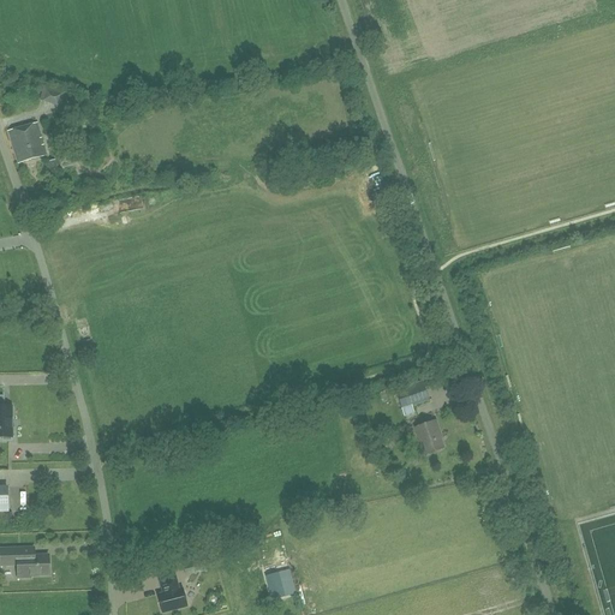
[(61,107),(65,91),(43,85),(39,100),(42,101),(42,102),(61,107)]
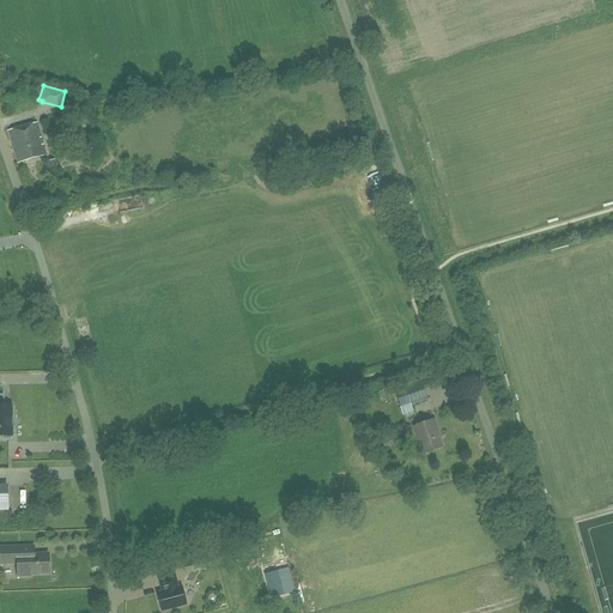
[(17,163),(47,155),(37,122),(8,131),(17,163)]
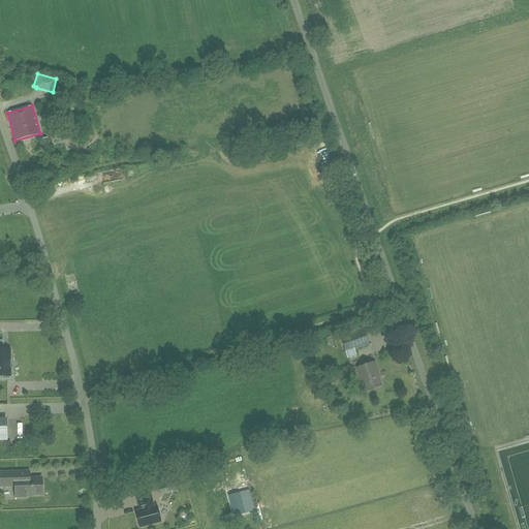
[(43,148),(50,146),(48,137),(40,139),(43,148)]
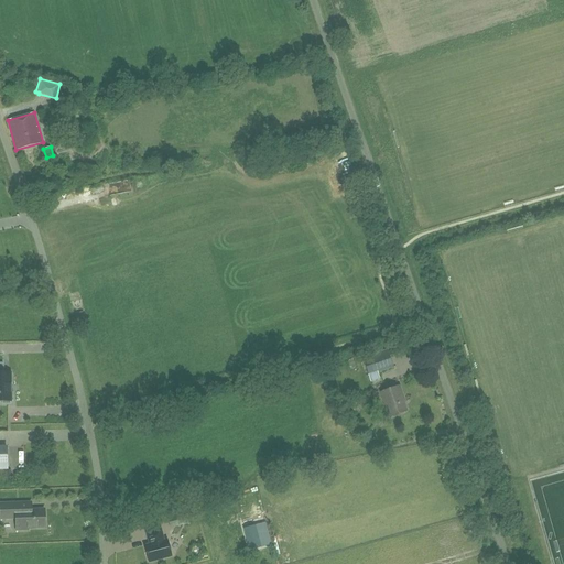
[(275,154),(277,156),(262,160),(266,172),(266,171),(279,169),(283,167),(280,149),(277,150),(277,154),(275,154)]
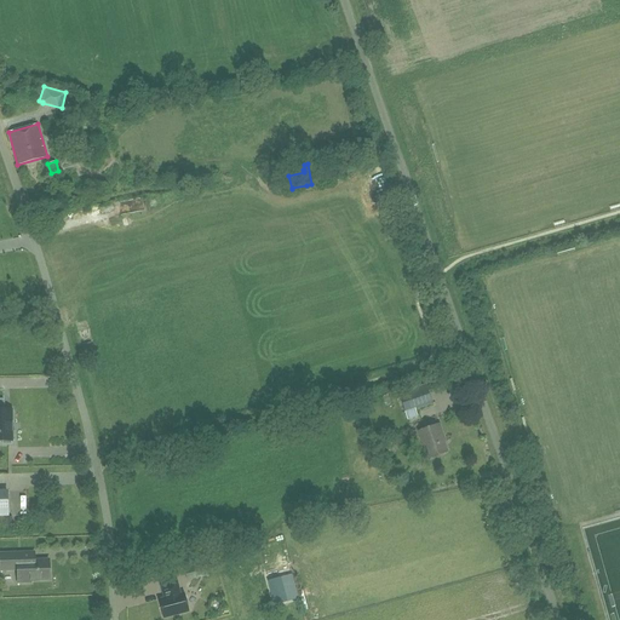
[(0,229),(0,241),(10,239),(7,228),(0,229)]
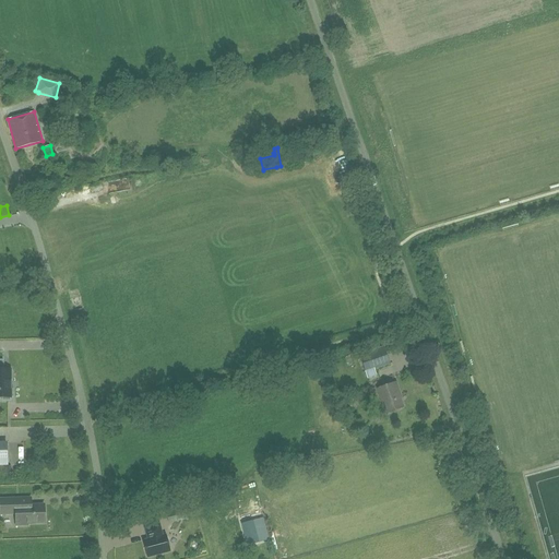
[(64,226),(68,232),(76,226),(73,221),(64,226)]
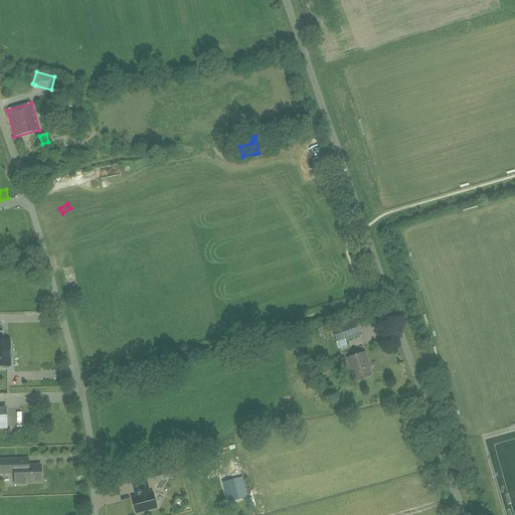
[(337,343),(359,336),(353,320),(331,328),(337,343)]
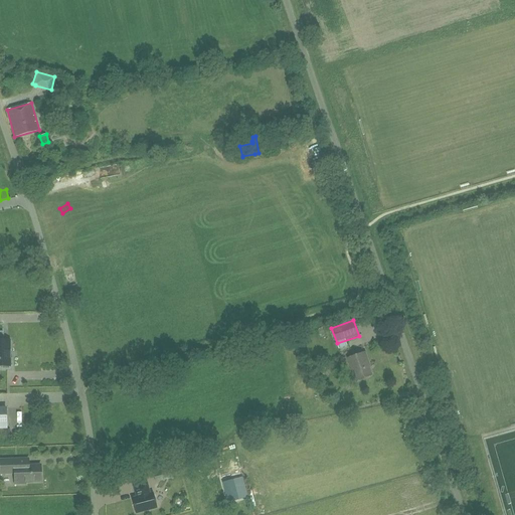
[(10,337),(3,338),(3,332),(0,332),(0,367),(11,367),(10,337)]
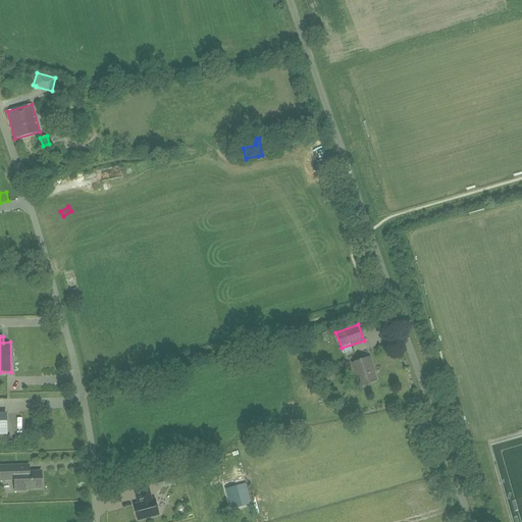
[(360,386),(376,380),(372,368),(373,367),(369,358),(352,364),(360,386)]
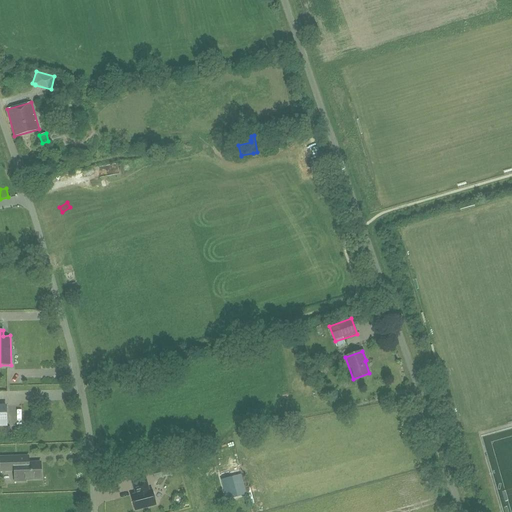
[(30,404),(19,409),(27,426),(39,420),(30,404)]
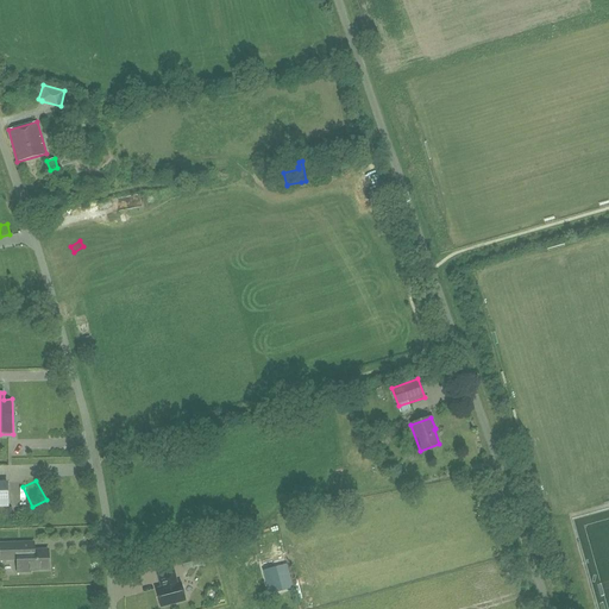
[(18,552),(18,544),(0,544),(0,550),(0,562),(17,560),(18,573),(30,572),(30,570),(49,570),(48,551),(18,552)]
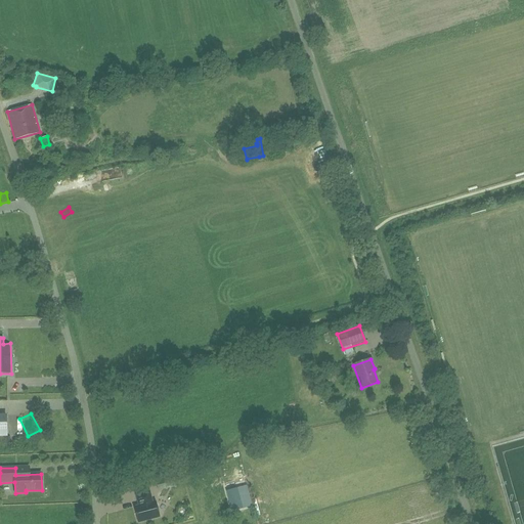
[(176,475),(166,478),(169,488),(179,485),(176,475)]
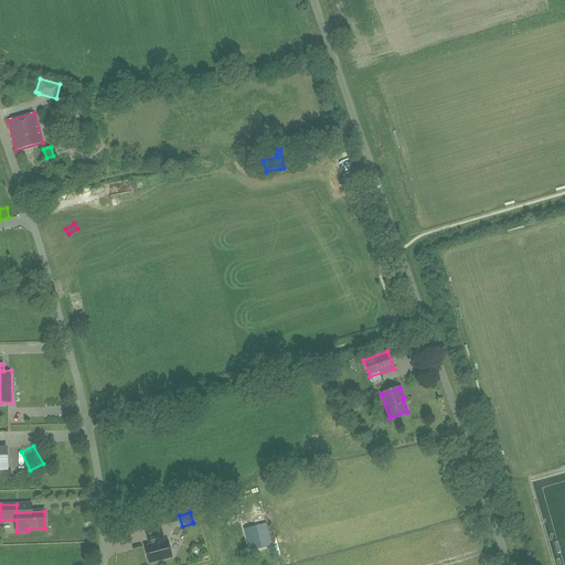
[(251,551),(260,547),(255,528),(244,530),(251,551)]
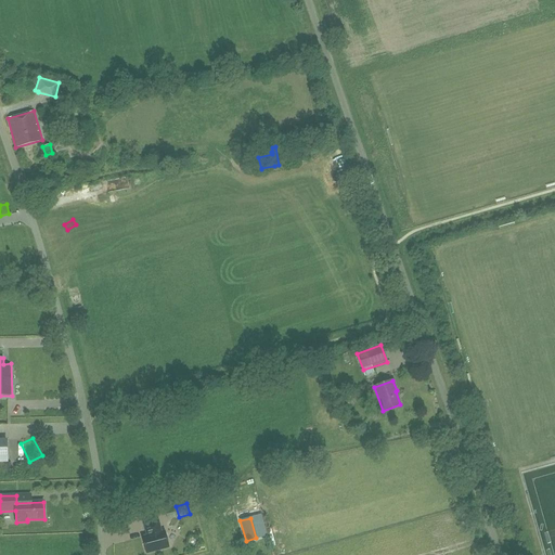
[(162,532),(158,520),(144,525),(147,536),(142,538),(146,553),(169,547),(165,531),(162,532)]
